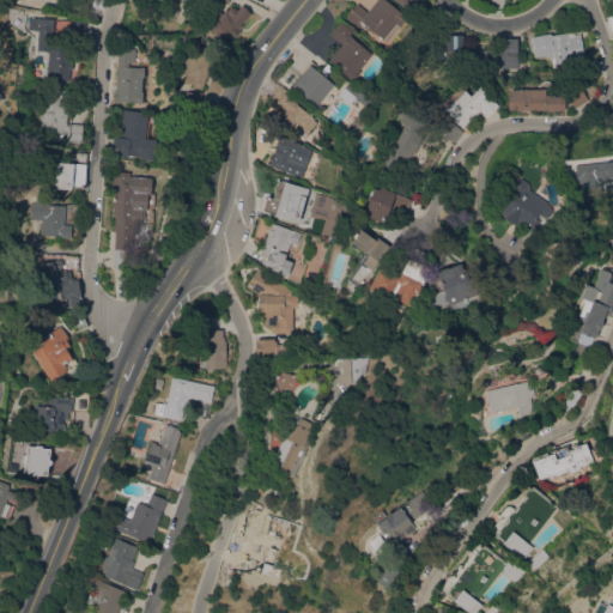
[(104,0),(102,10),(89,6),(90,0),(104,0)]
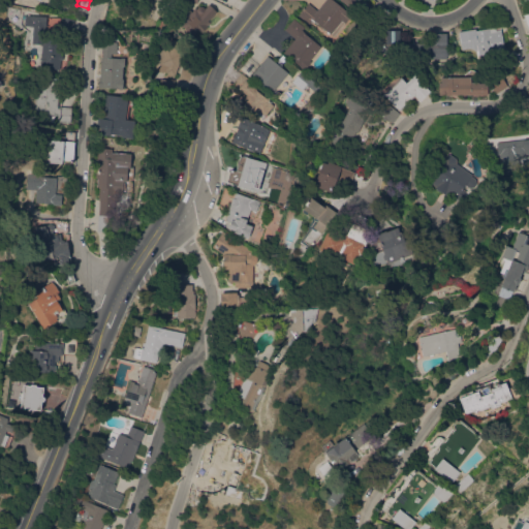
[(197,0),(196,3),(190,0),(179,0),(175,8),(167,5),(169,0),(197,0)]
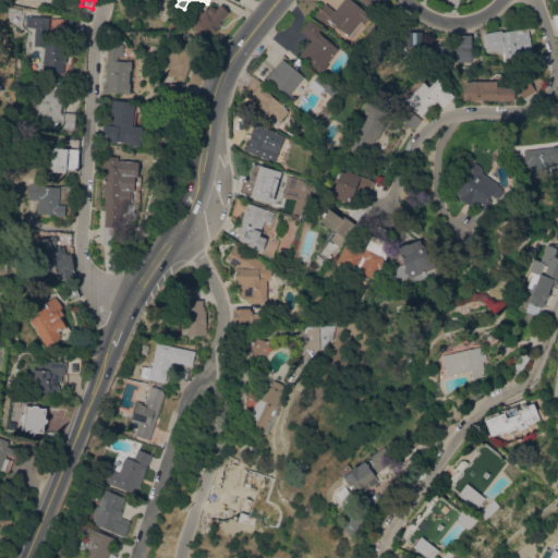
[(351,0),(365,11),(366,11),(371,14),(352,37),(349,35),(349,36),(334,23),(331,25),(328,22),(326,25),(314,16),(325,3),(334,11),(342,0),(351,0)]
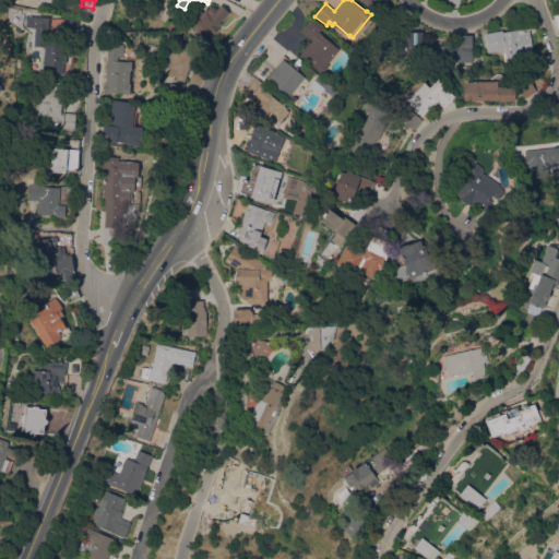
[(216,26),(219,28),(213,35),(209,32),(204,37),(188,23),(199,10),(202,12),(205,8),(206,9),(209,7),(212,6),(214,7),(216,9),(221,4),(229,12),(216,26)]
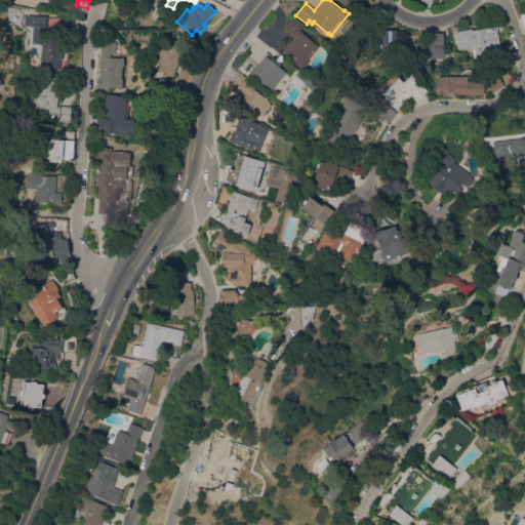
[(61,54),(63,54),(62,59),(59,59),(59,69),(52,69),(52,70),(43,69),(43,64),(40,64),(42,43),(32,43),(33,26),(24,25),(25,14),(28,14),(28,13),(43,14),(42,35),(59,36),(58,44),(61,44),(61,54)]
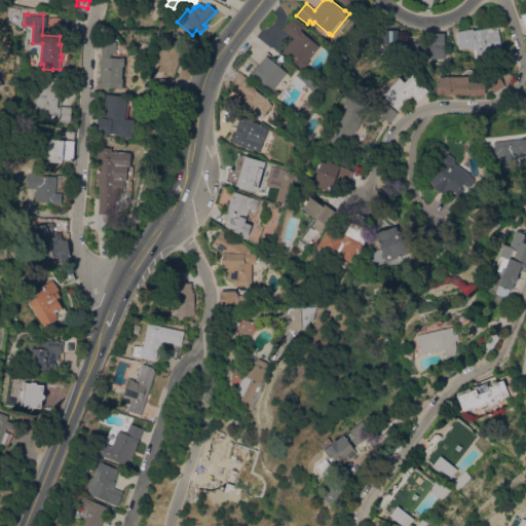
[(74,20),(72,31),(61,29),(63,17),(74,20)]
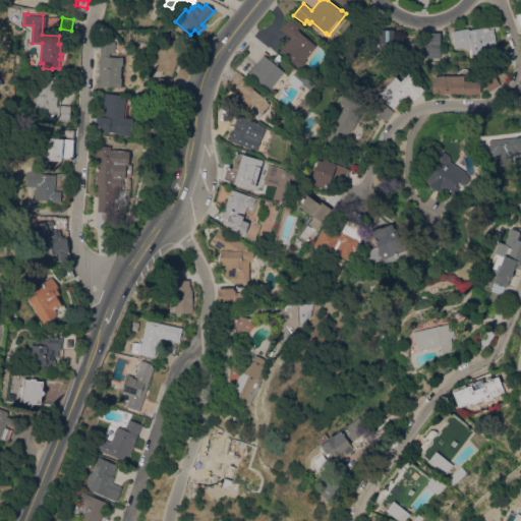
[(305,59),(306,60),(299,69),(295,65),(296,64),(279,51),(291,37),(280,29),(289,17),(299,25),(296,29),(299,31),(298,32),(315,46),(305,59)]
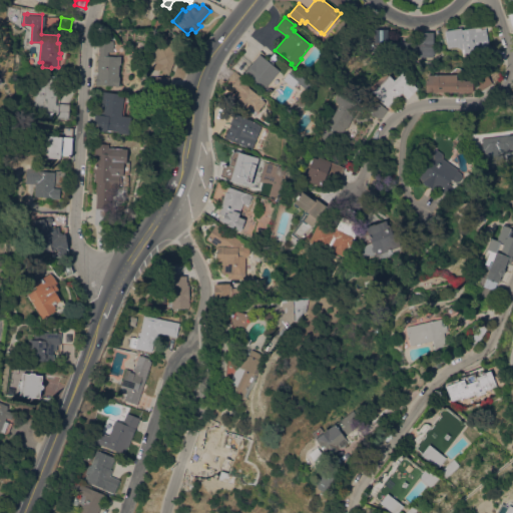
[(160,20),(158,29),(153,28),(152,28),(154,19),(157,19),(160,20)]
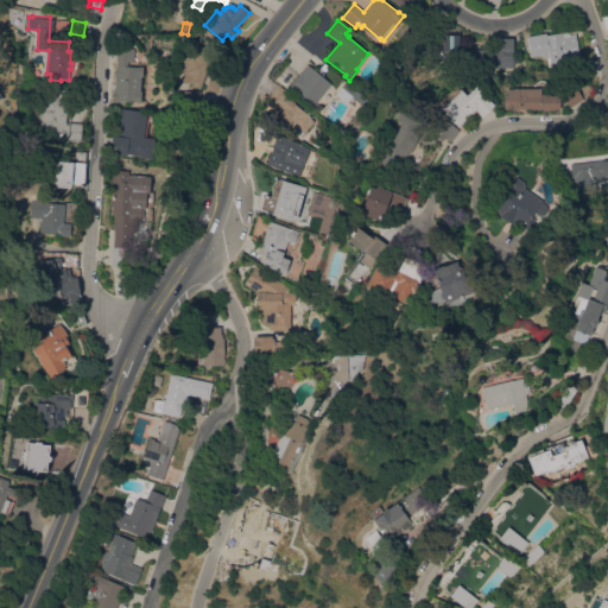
[(550,57),(548,57),(539,55),(531,56),(527,36),(546,32),(546,35),(575,30),(580,59),(550,64),(550,57)]
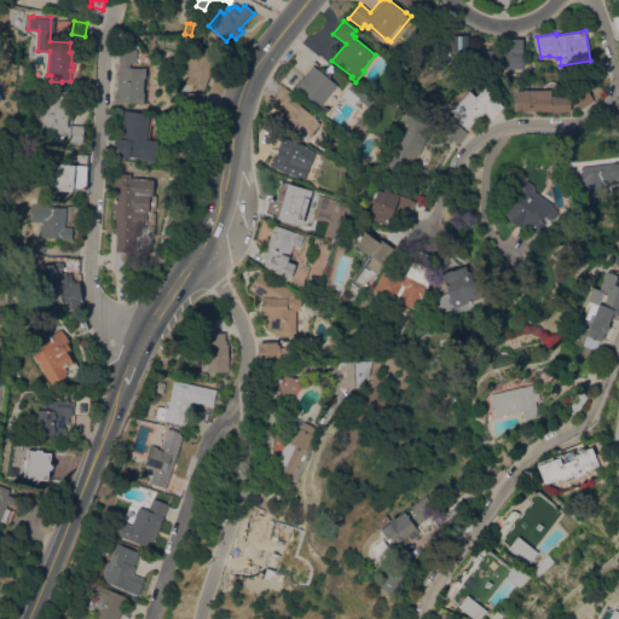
[(463,50),(463,48),(505,50),(505,38),(524,39),(522,69),(497,68),(497,63),(452,62),(452,50),(463,50)]
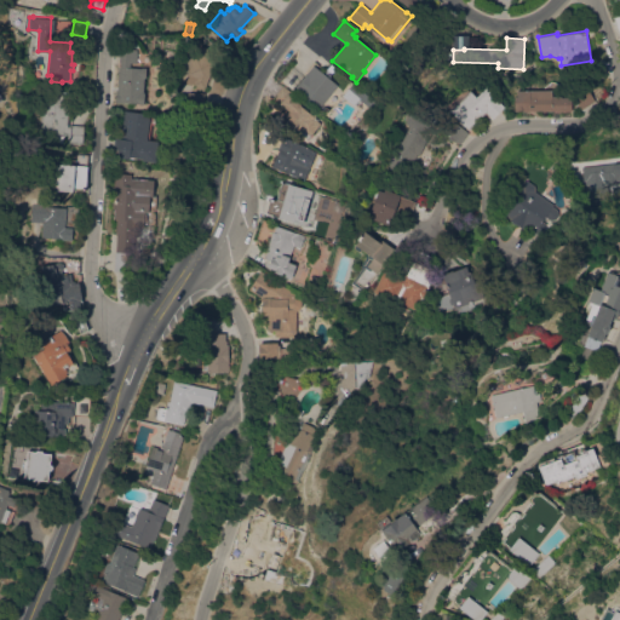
[(116,92),(119,67),(120,67),(120,62),(119,62),(120,49),(137,50),(136,63),(130,63),(130,67),(142,68),(142,67),(145,68),(145,78),(143,78),(143,92),(144,92),(144,104),(139,104),(139,103),(116,102),(116,92)]
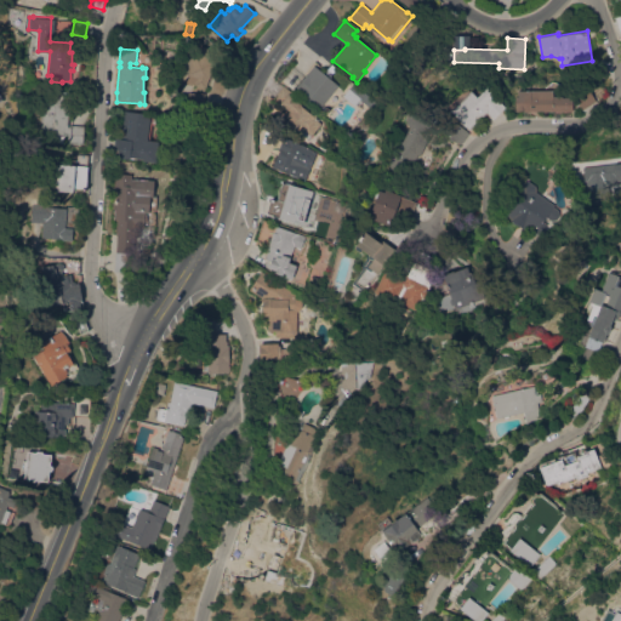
[(197,50),(215,56),(214,61),(217,62),(212,73),(211,72),(205,89),(184,81),(197,50)]
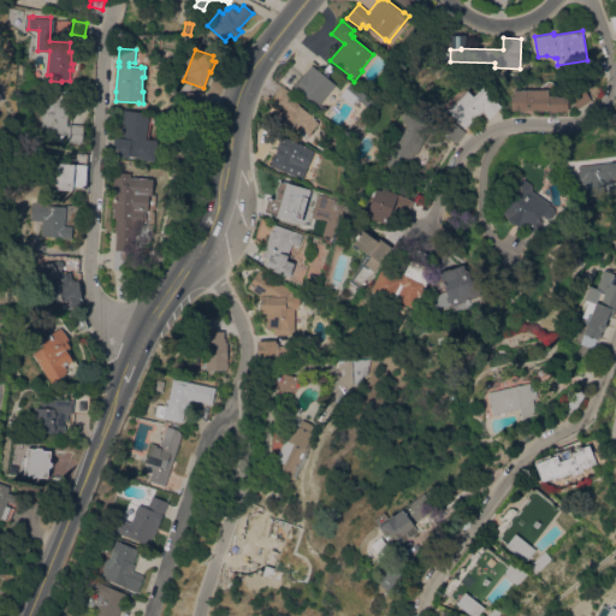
[(311,65),(336,84),(318,106),(294,87),(303,75),(311,65)]
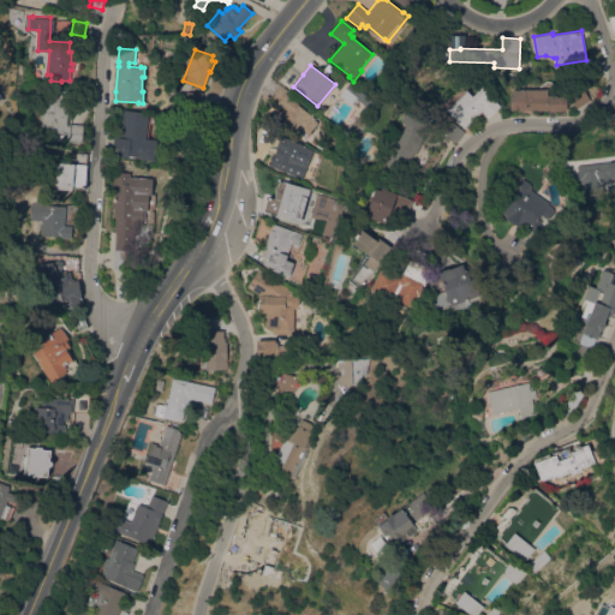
[(360,93),(351,105),(340,95),(350,83),(360,93)]
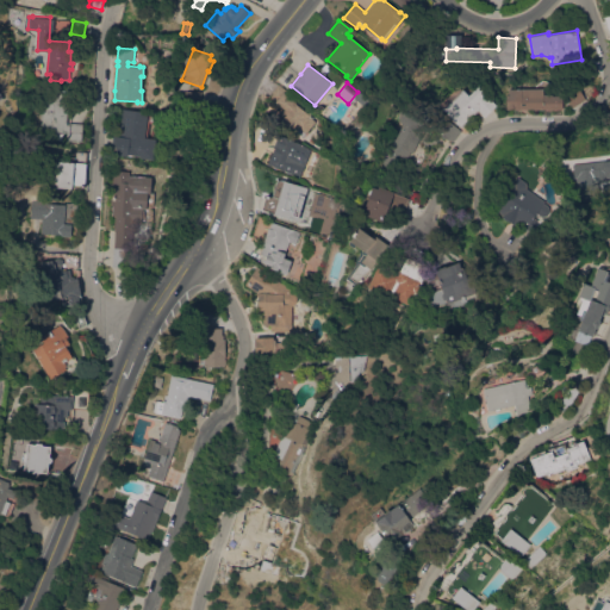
[(304,134),(302,131),(299,134),(290,126),(286,130),(277,122),(281,116),(279,113),(282,109),(268,95),(279,83),(288,92),(286,94),(306,112),(307,110),(311,113),(310,116),(312,117),(311,118),(316,122),(304,134)]
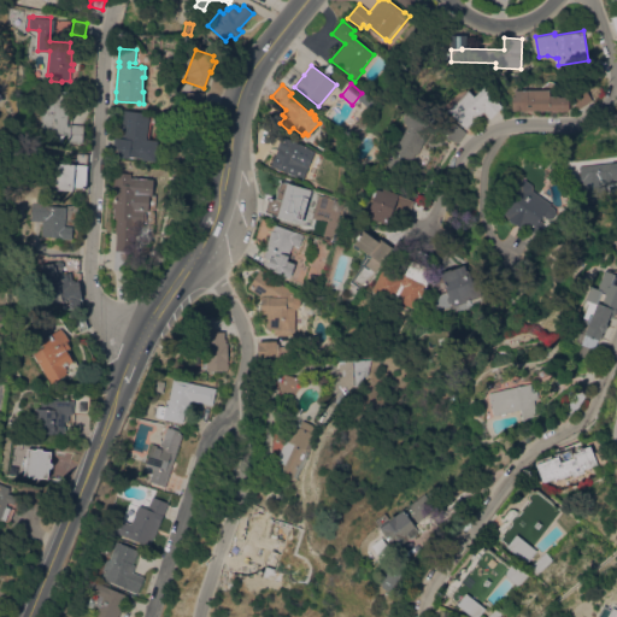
[(580,107),(570,94),(583,86),(592,100),(580,107)]
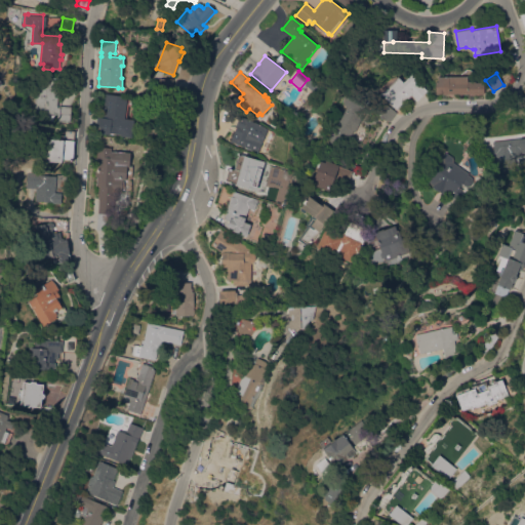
[(411,74),(415,78),(427,90),(416,99),(411,95),(397,109),(394,107),(393,107),(379,93),(385,89),(382,88),(389,82),(390,83),(397,77),(402,82),(409,75),(411,74)]
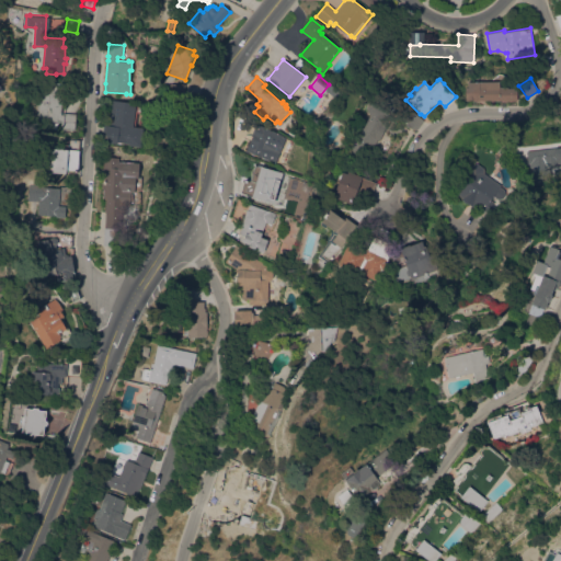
[(467,100),(467,81),(480,81),(499,81),(499,87),(507,87),(507,88),(517,88),(517,100),(467,100)]
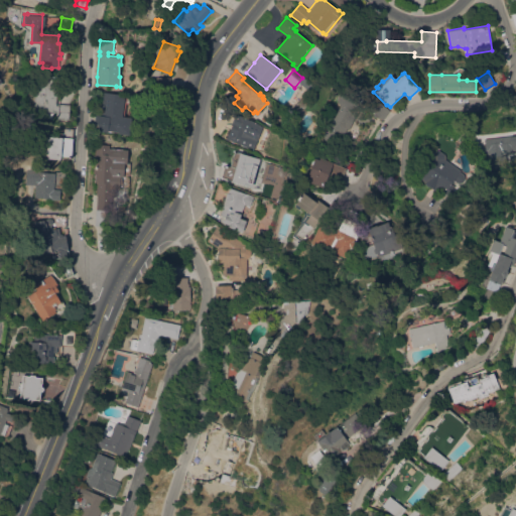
[(169,77),(169,89),(156,89),(156,77),(169,77)]
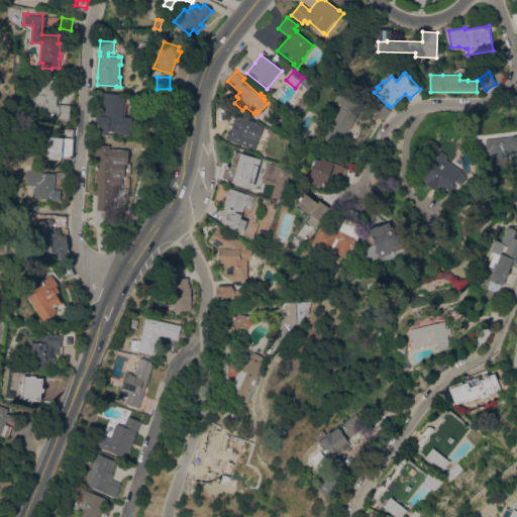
[(58,79),(57,105),(58,105),(58,104),(70,105),(69,120),(57,119),(57,112),(33,111),(33,106),(28,106),(29,100),(30,100),(31,90),(34,90),(35,78),(58,79)]
